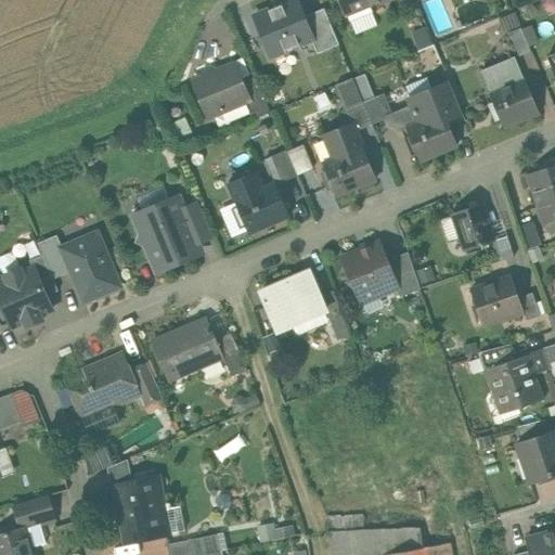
[(273,55),(275,63),(336,46),(324,5),(302,12),(299,0),(283,0),(247,10),(261,59),(273,55)]
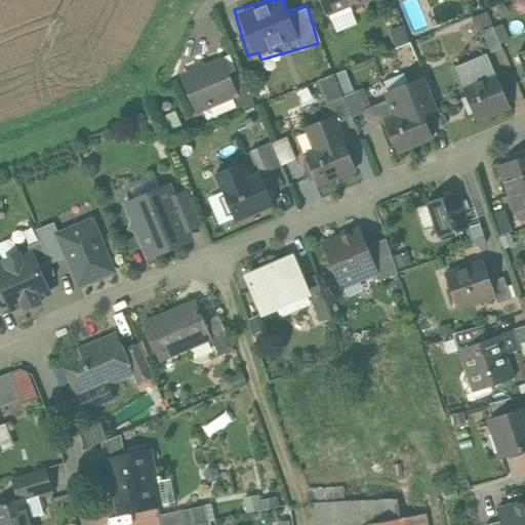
[(321,0),(327,14),(329,13),(331,18),(352,10),(350,5),(362,0),(321,0)]
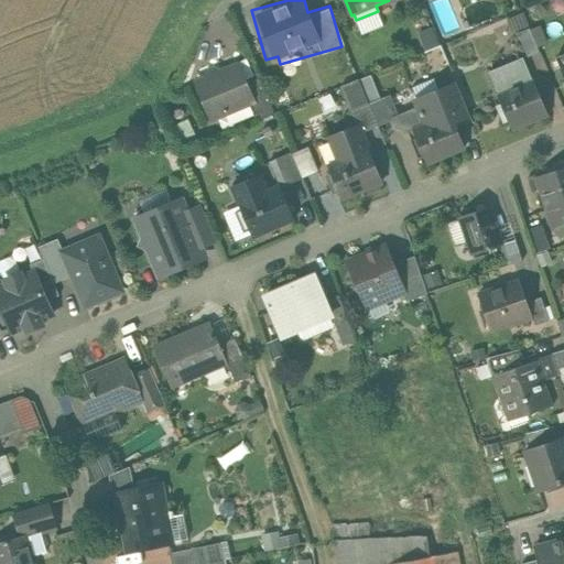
[(530,28),(523,13),(509,20),(514,34),(518,33),(530,28)]
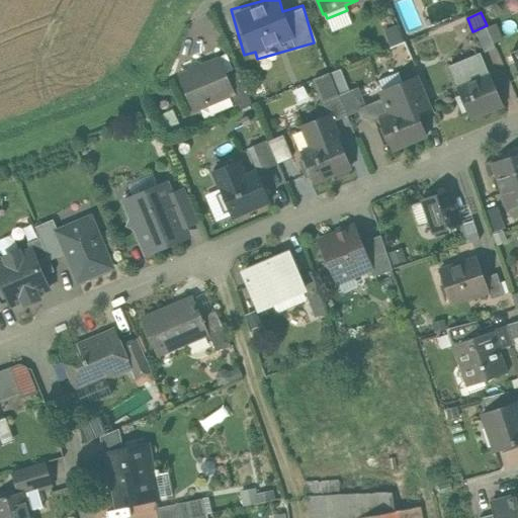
[(496,48),(487,25),(476,30),(485,53),(496,48)]
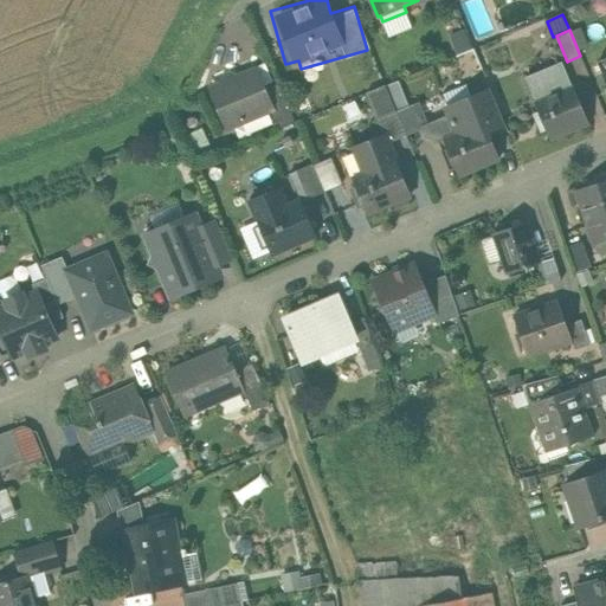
[(573,86),(562,62),(526,77),(536,102),(536,103),(550,139),(553,137),(552,137),(586,122),(587,123),(588,122),(573,86)]
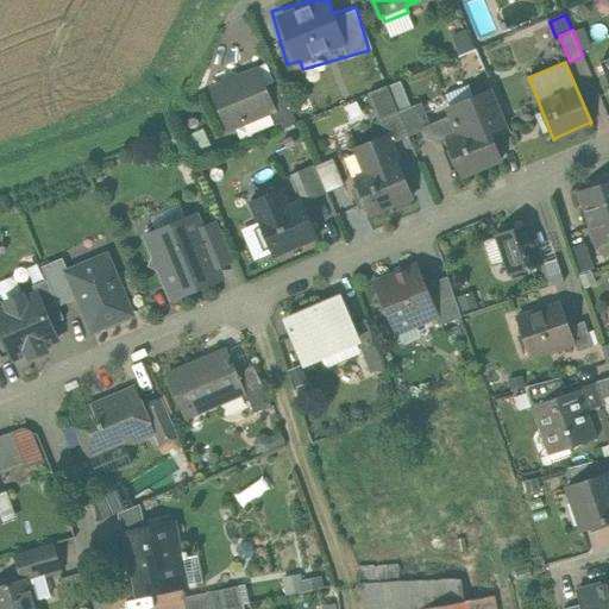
[(265,90),(257,70),(237,79),(236,76),(231,74),(226,76),(224,81),(225,83),(213,89),(230,129),(272,111),(274,110),(265,90)]
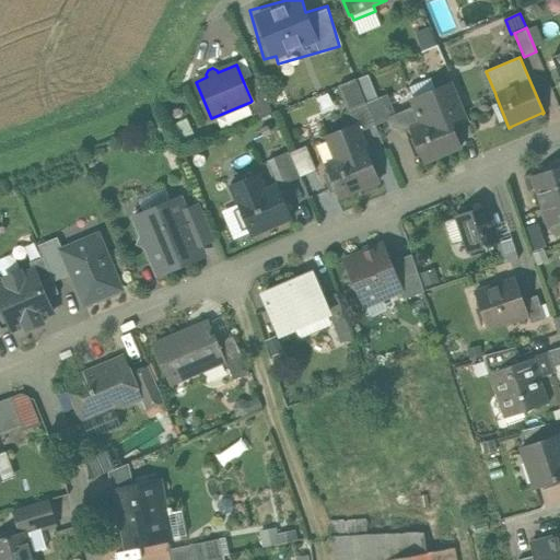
[(273,113),(258,77),(244,83),(252,101),(251,102),(258,119),(273,113)]
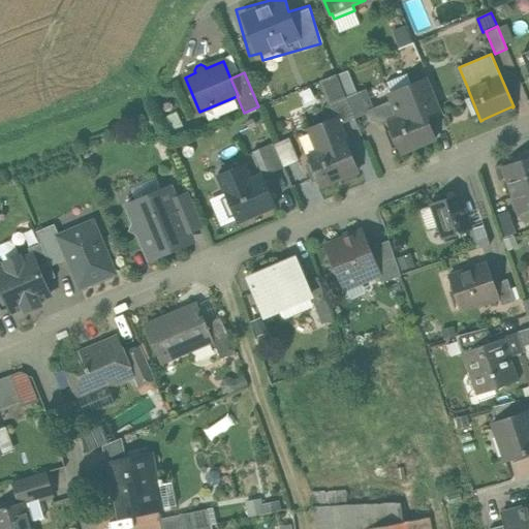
[(346,97),(337,74),(319,81),(335,118),(338,125),(339,125),(355,119),(346,97)]
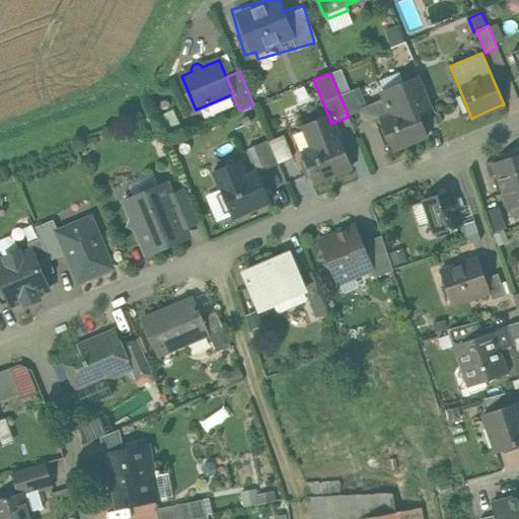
[(420,78),(385,92),(384,91),(383,92),(386,98),(392,115),(416,105),(418,112),(431,105),(432,106),(433,105),(421,77),(420,77),(420,78)]
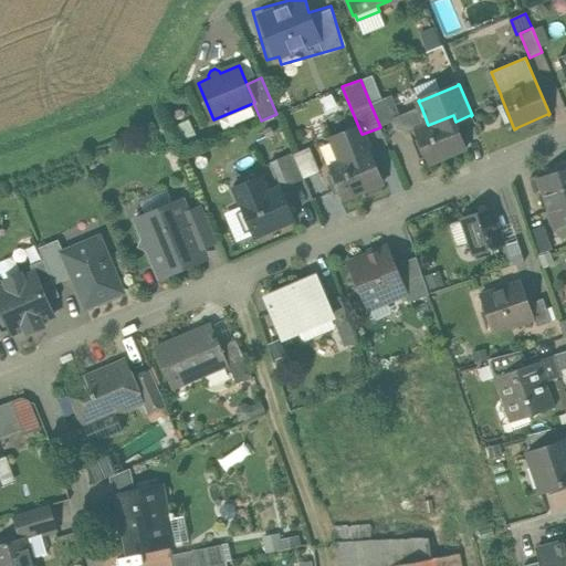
[(387,97),(370,104),(380,127),(395,121),(396,119),(396,118),(387,97)]
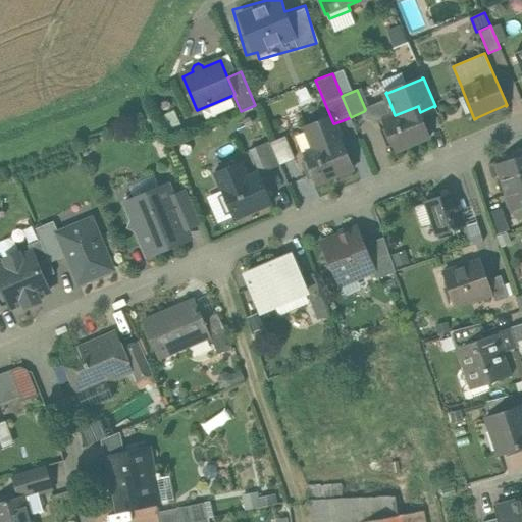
[(388,99),(365,109),(365,110),(364,111),(367,116),(376,119),(381,116),(382,120),(395,115),(388,99)]
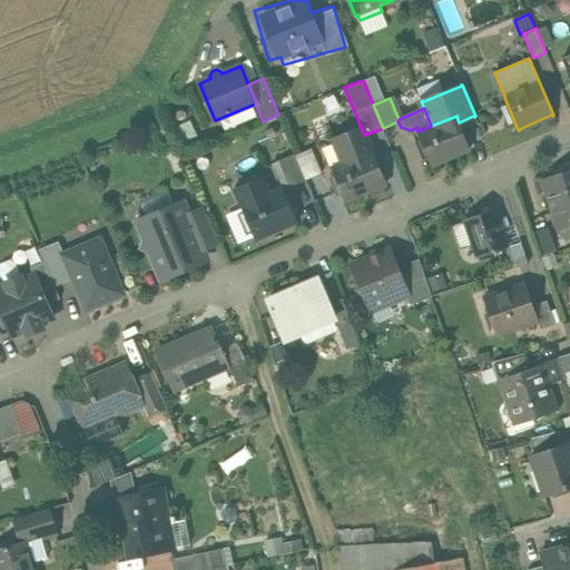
[(431,126),(418,131),(432,165),(450,157),(449,156),(468,148),(469,149),(470,149),(459,123),(457,116),(431,126)]
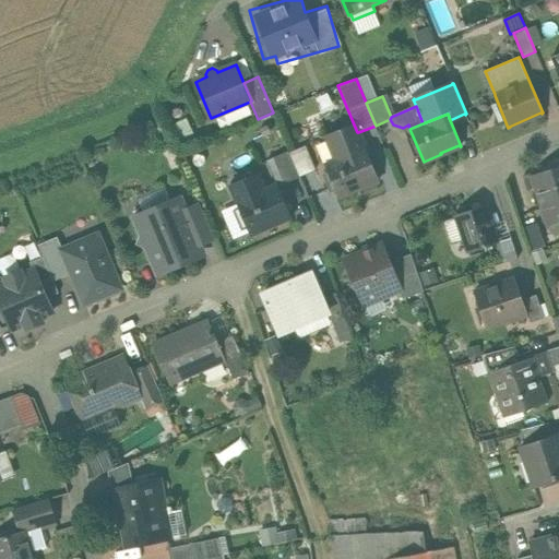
[(194,135),(188,118),(173,125),(178,141),(194,135)]
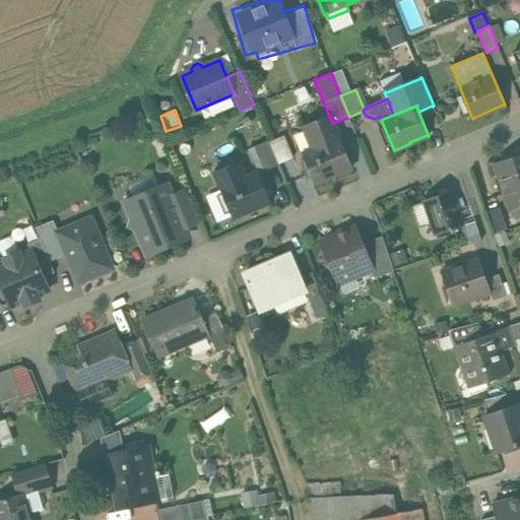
[(332,123),(329,116),(304,126),(313,148),(303,152),(315,183),(332,177),(331,175),(348,168),(349,169),(351,168),(333,123),(332,123)]
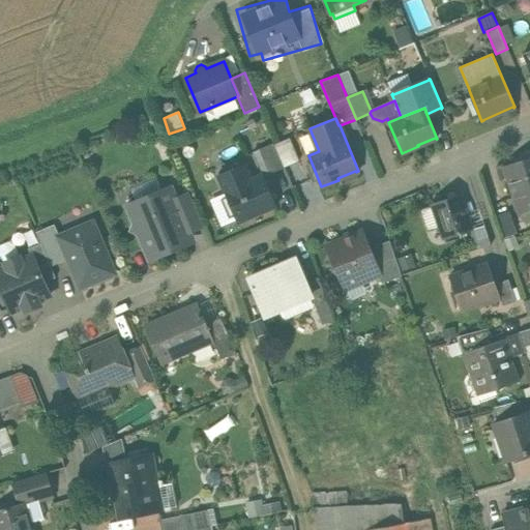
[(273,143),(258,149),(268,174),(284,167),(273,143)]
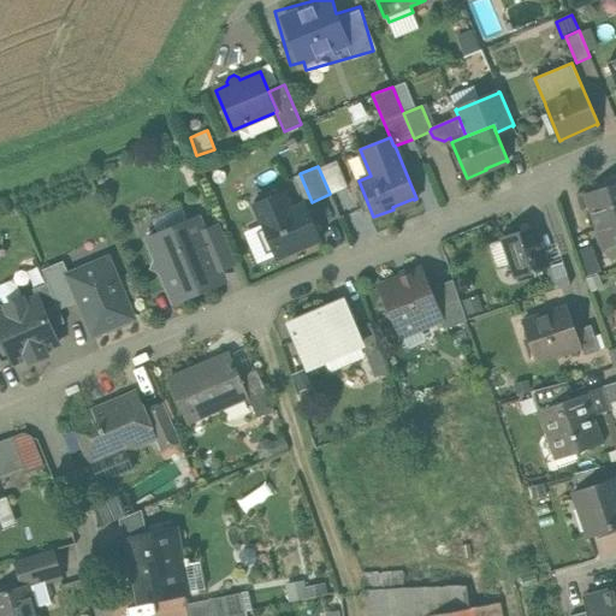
[(615,182),(586,193),(604,248),(615,243),(615,182)]
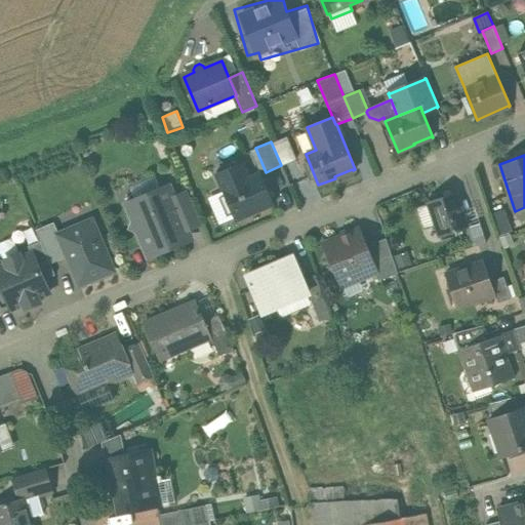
[(260,173),(223,189),(235,219),(252,212),(273,204),(260,173)]
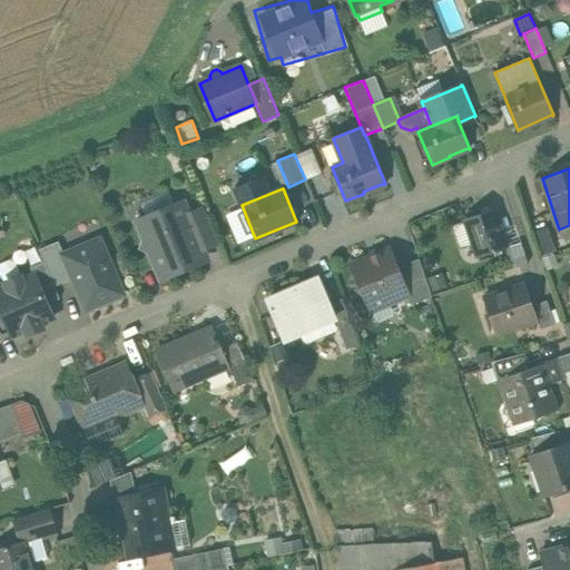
[(189,215),(184,203),(138,222),(146,242),(144,247),(149,248),(149,249),(158,271),(166,267),(169,275),(197,264),(195,258),(198,252),(218,243),(204,208),(189,215)]
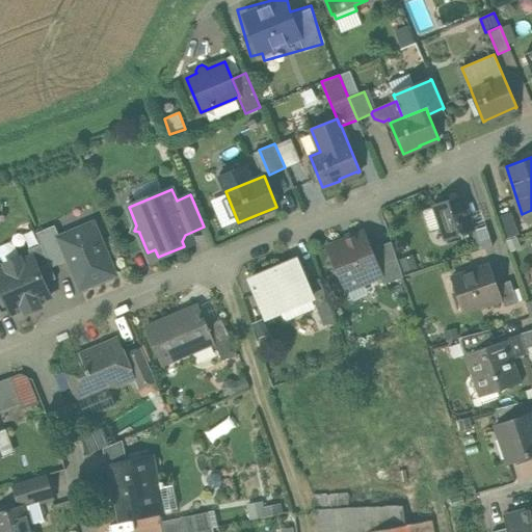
[(473,231),(461,194),(434,204),(446,240),(473,231)]
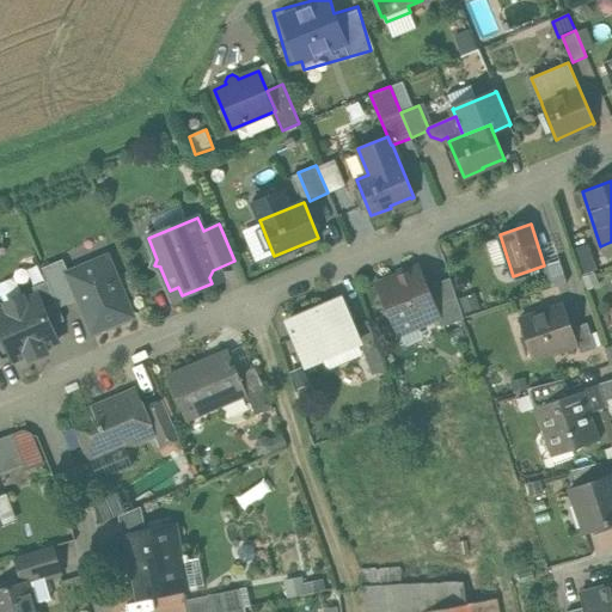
[(587,248),(574,252),(582,274),(595,269),(594,268),(603,265),(595,246),(588,249),(587,248)]
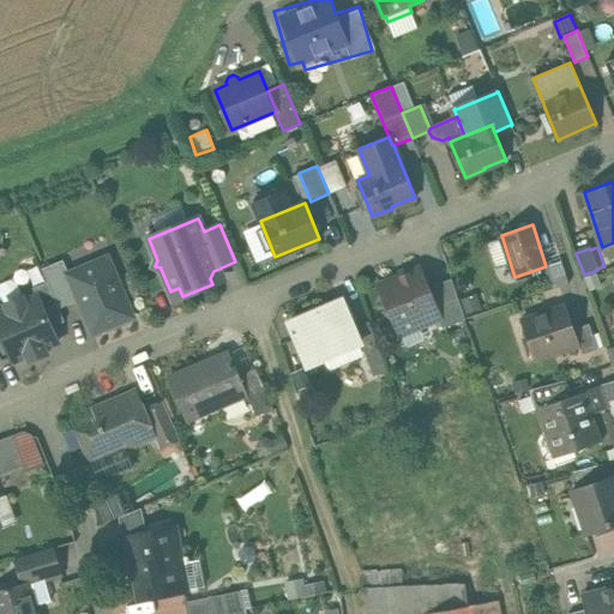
[(70,274),(68,274),(79,300),(94,333),(133,317),(108,257),(70,274)]
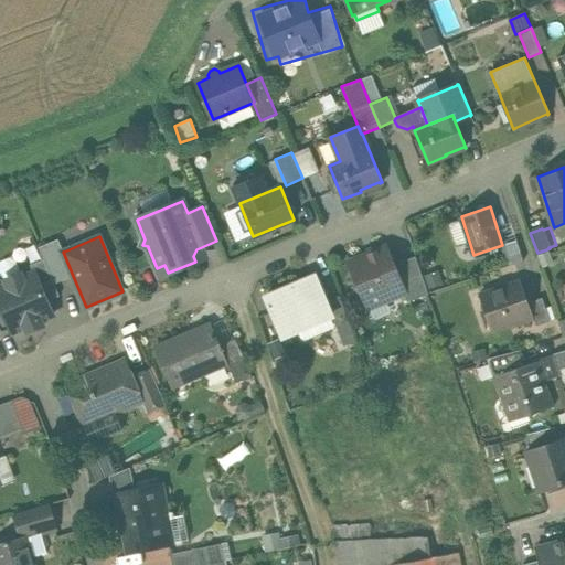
[(59,240),(39,247),(44,259),(54,284),(73,276),(63,252),(64,252),(59,240)]
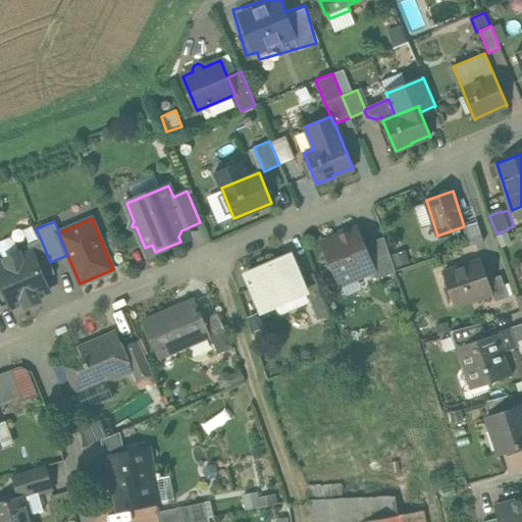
[(357,227),(322,242),(330,259),(327,265),(331,274),(336,276),(337,278),(348,274),(355,277),(372,269),(373,269),(363,245),(357,227)]
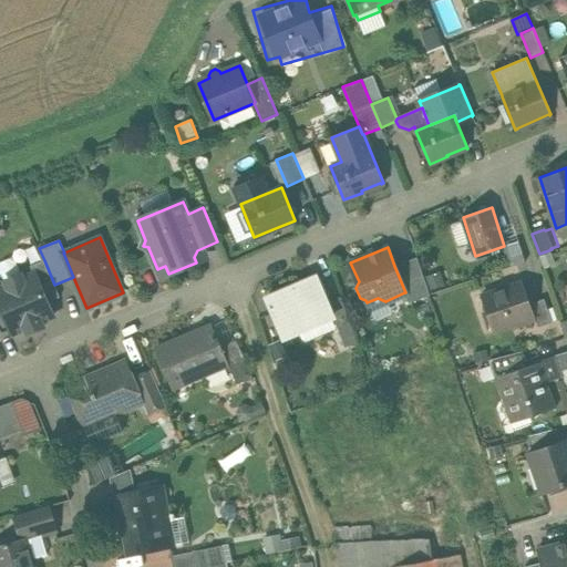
[(416,257),(394,266),(405,292),(404,292),(409,303),(430,295),(416,257)]
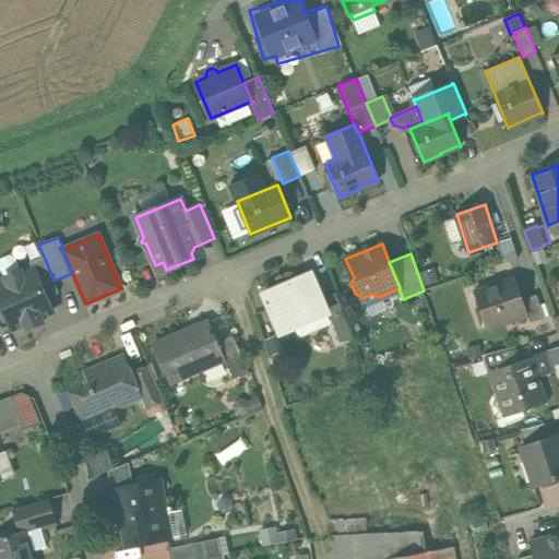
[(44,257),(31,262),(34,271),(35,270),(47,298),(59,293),(54,281),(44,257)]
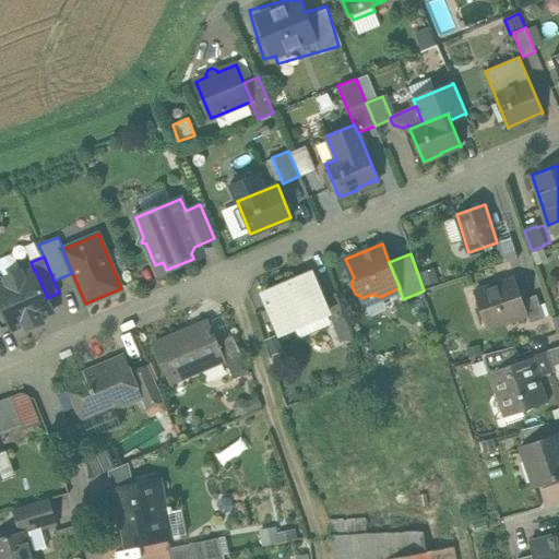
[(417,270),(421,284),(437,280),(432,265),(417,270)]
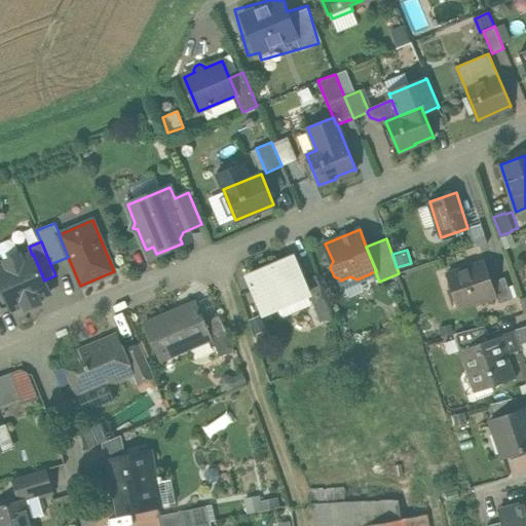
[(32,255),(22,259),(20,255),(5,261),(7,265),(0,267),(0,280),(12,309),(24,304),(38,299),(50,294),(44,280),(33,254),(32,255)]
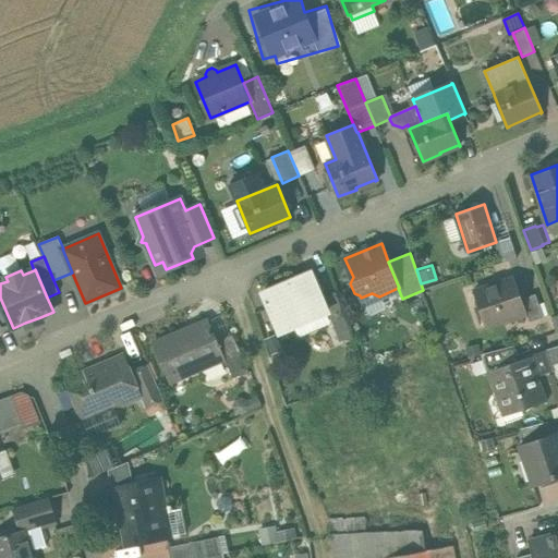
[(312,271),(262,293),(278,331),(327,311),(328,310),(324,299),(312,271)]
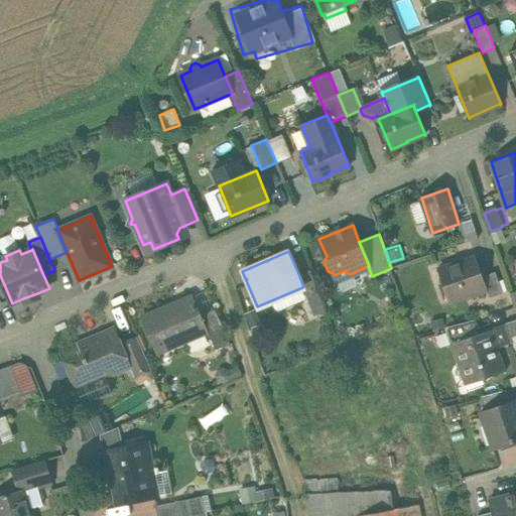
[(474,257),(439,269),(437,269),(448,301),(450,301),(450,300),(465,295),(465,296),(487,289),(483,276),(475,256),(474,256),(474,257)]
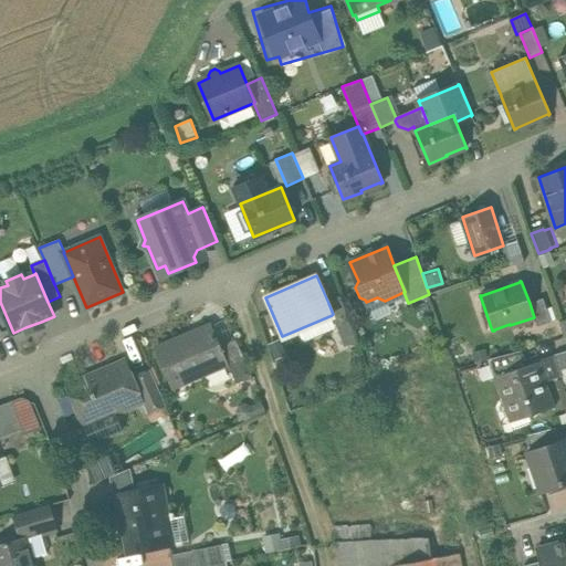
[(341,299),(328,303),(333,314),(332,315),(335,322),(348,317),(341,299)]
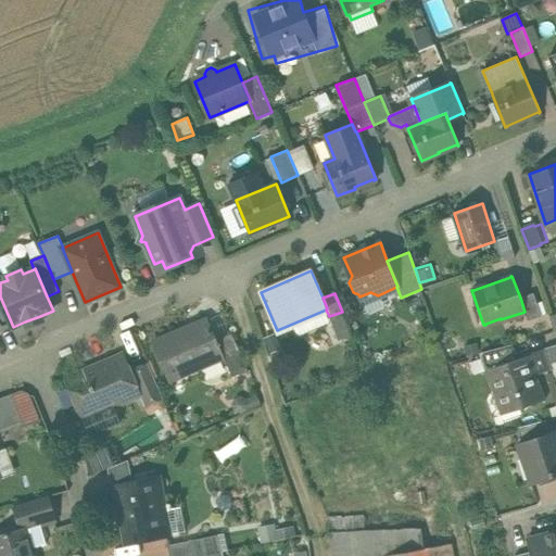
[(533,293),(520,298),(525,312),(528,320),(541,316),(533,293)]
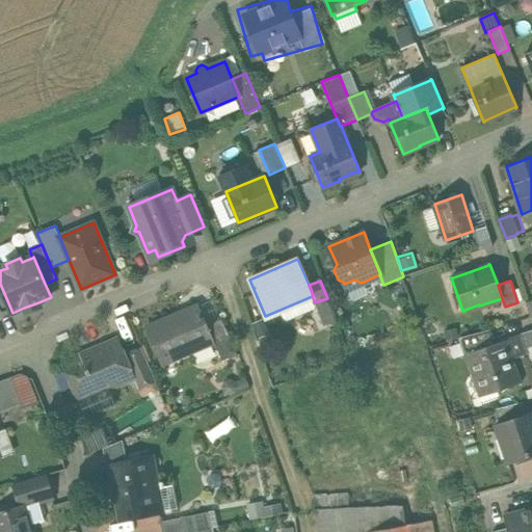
[(327,298),(315,302),(321,318),(333,314),(327,298)]
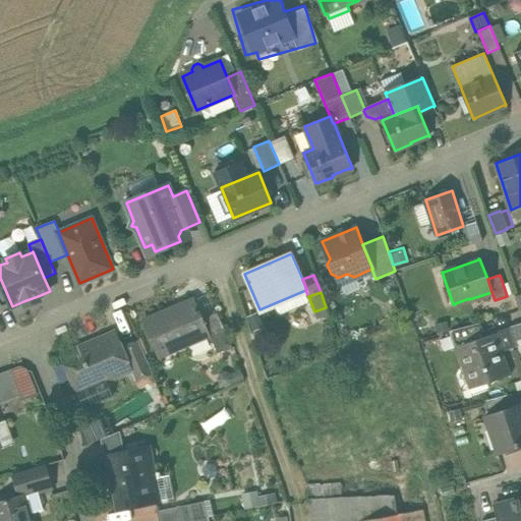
[(38,296),(23,301),(25,305),(40,299),(38,296)]
